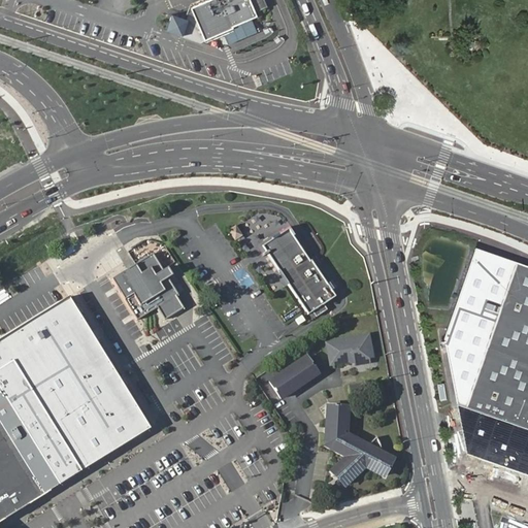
[(237,25),(258,17),(255,7),(268,1),(267,0),(203,0),(189,6),(187,13),(189,14),(188,19),(171,13),(166,32),(202,42),(206,40),(205,39),(225,30),(237,25)]
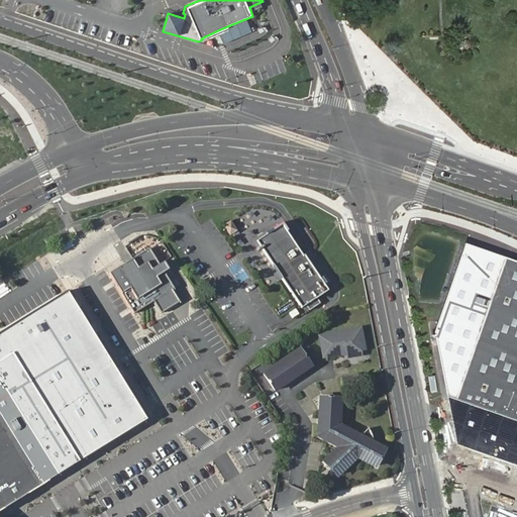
[(300,250),(278,219),(270,224),(271,226),(252,238),(300,304),(305,301),(309,306),(319,298),(316,293),(327,285),(323,280),(325,278),(320,272),(318,273),(310,262),(312,261),(304,248),(300,250)]
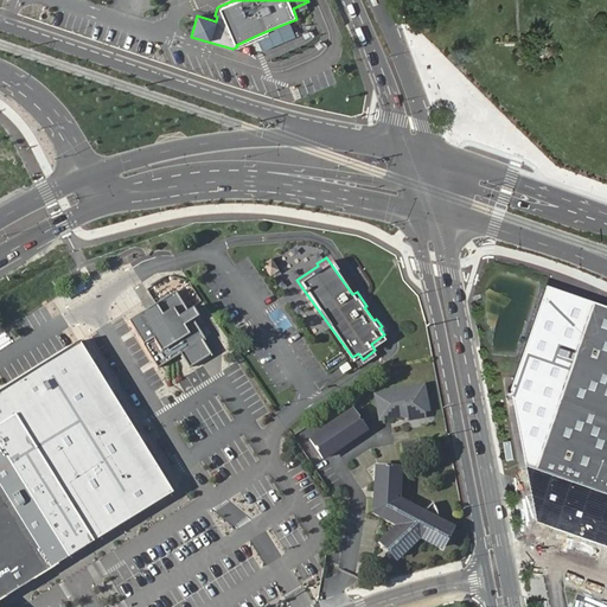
[(263,264),(272,278),(280,272),(273,260),(263,264)]
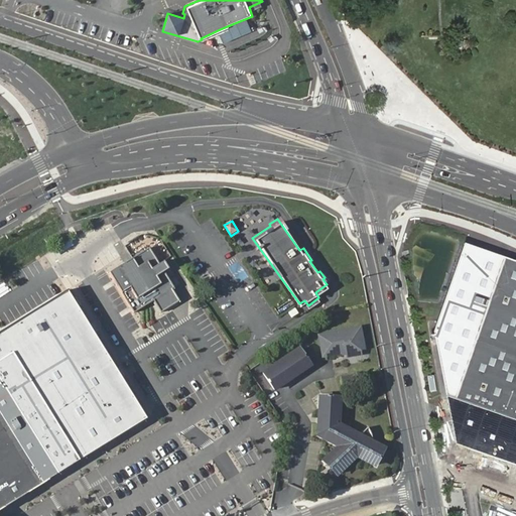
[(157,232),(89,273),(150,375),(220,334),(157,232)]
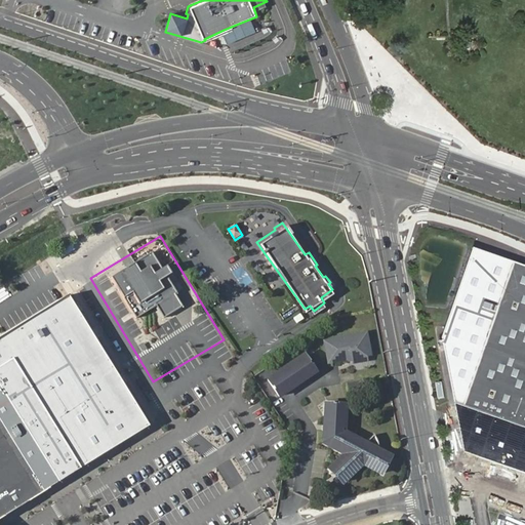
[(444,337),(458,405),(469,454),(524,474),(524,265),(476,248),(444,337)]
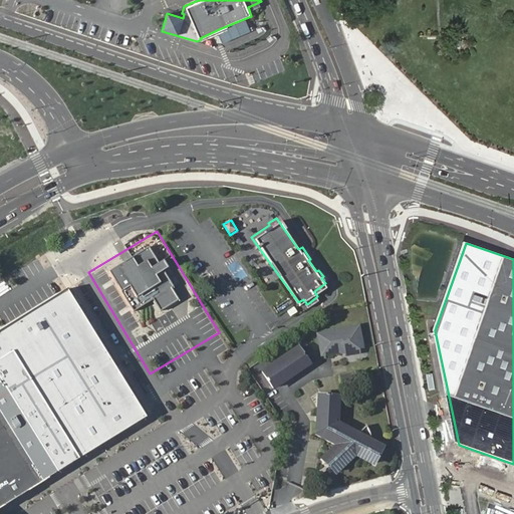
[(241,253),(244,257),(254,248),(251,245),(241,253)]
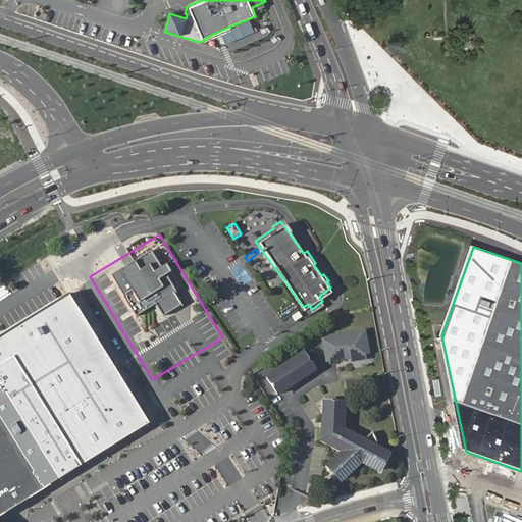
[(207,285),(217,280),(215,274),(204,278),(207,285)]
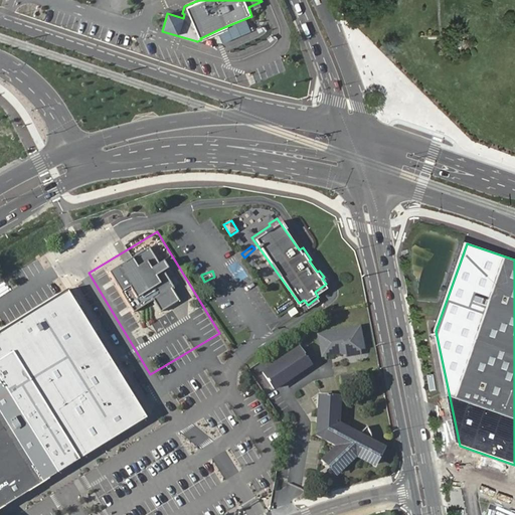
[(0,393),(51,476),(60,471),(149,415),(67,287),(0,328),(0,393)]
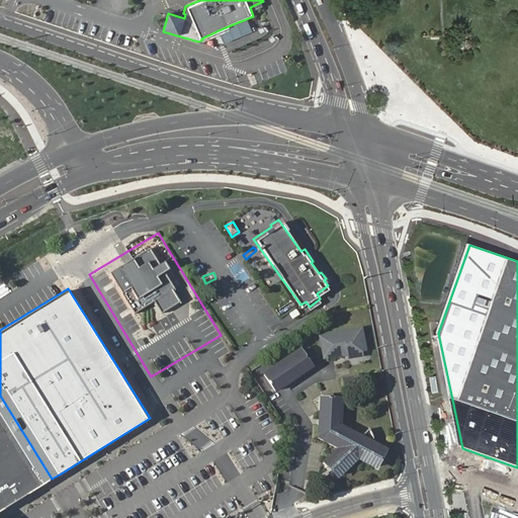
[(365,327),(321,336),(325,361),(343,359),(350,365),(362,365),(368,361),(372,356),(365,327)]
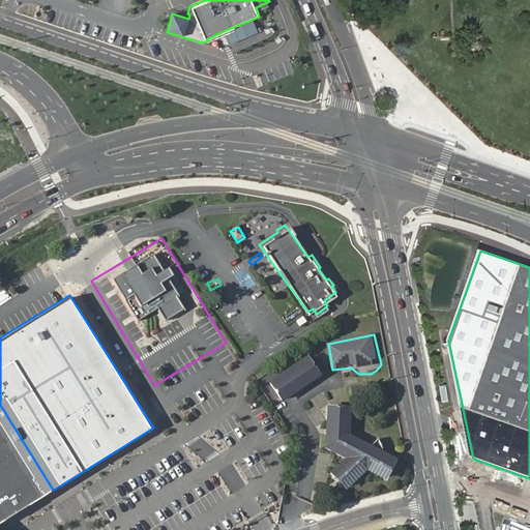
[(285,404),(324,376),(308,355),(270,384),(285,404)]
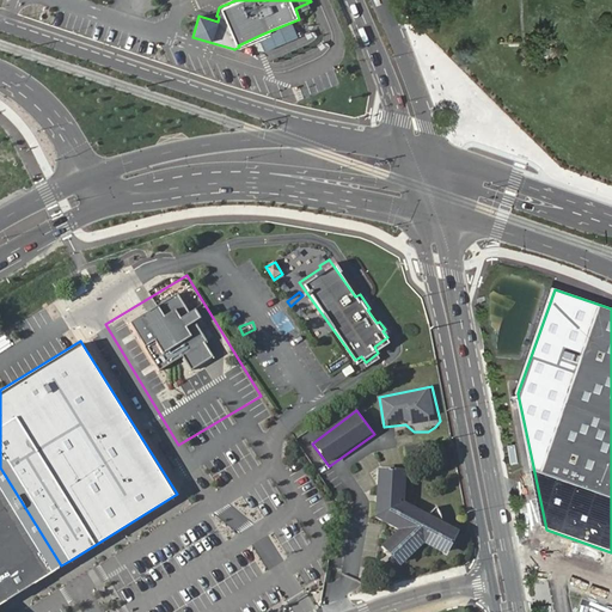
[(407,444),(408,450),(409,457),(427,453),(423,440),(407,444)]
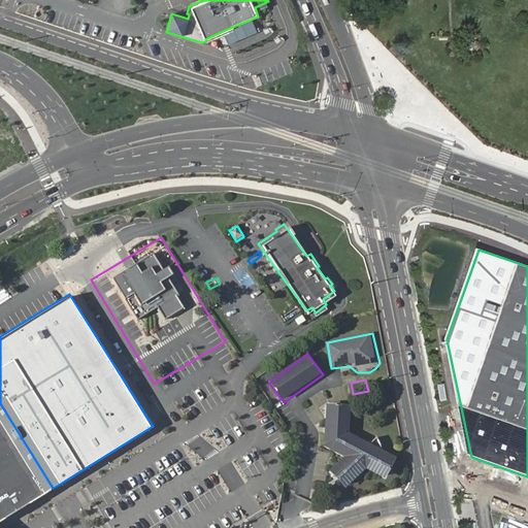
[(53,488),(0,403),(0,519),(1,521),(53,488)]
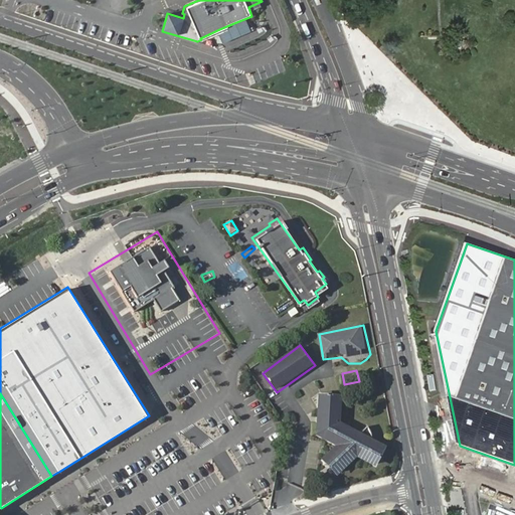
[(369,438),(366,428),(357,437),(337,425),(339,397),(319,395),(316,434),(337,447),(321,461),(333,475),(353,457),(371,467),(380,450),(367,443),(369,442),(369,438)]
